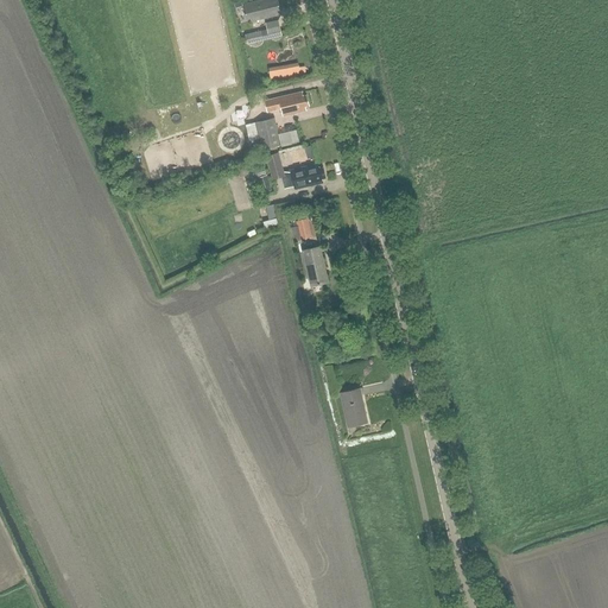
[(251,23),(280,16),(277,0),(265,0),(242,6),(246,20),(251,19),(251,23)]
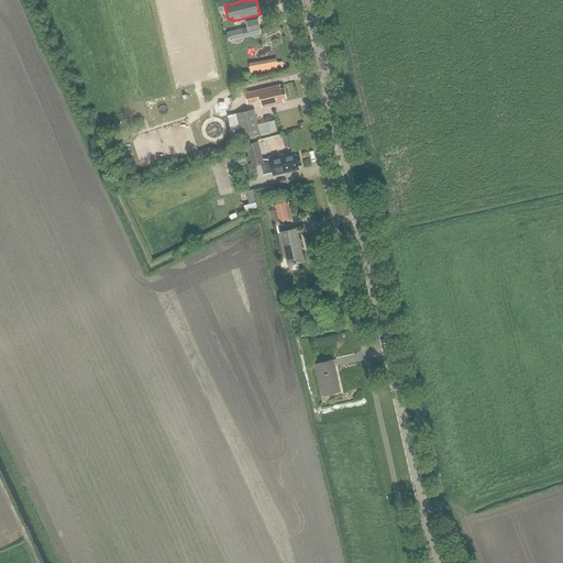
[(229,42),(261,35),(258,25),(228,32),(229,42)]
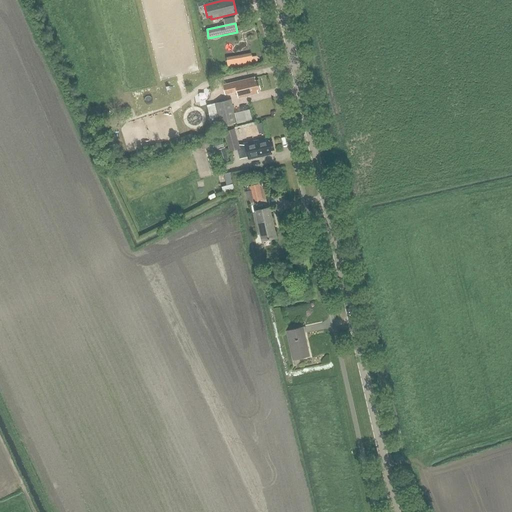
[(252,56),(227,60),(228,67),(253,63),(252,56)]
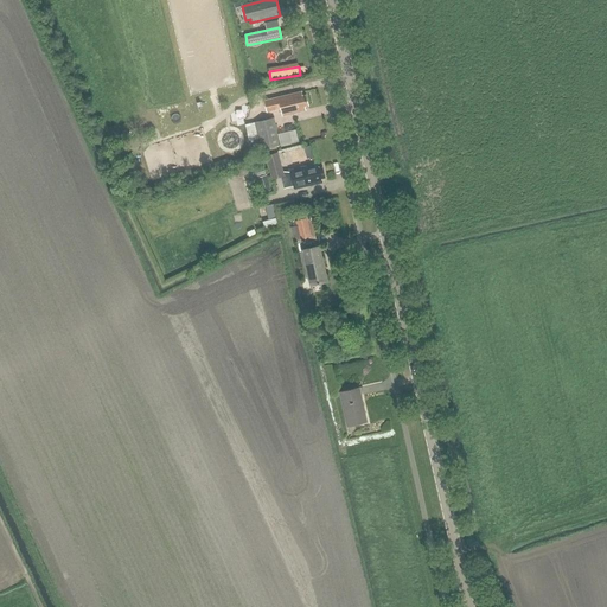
[(302,93),(264,101),(267,113),(281,109),(282,116),(306,110),(305,107),(308,106),(306,96),(302,96),(302,93)]
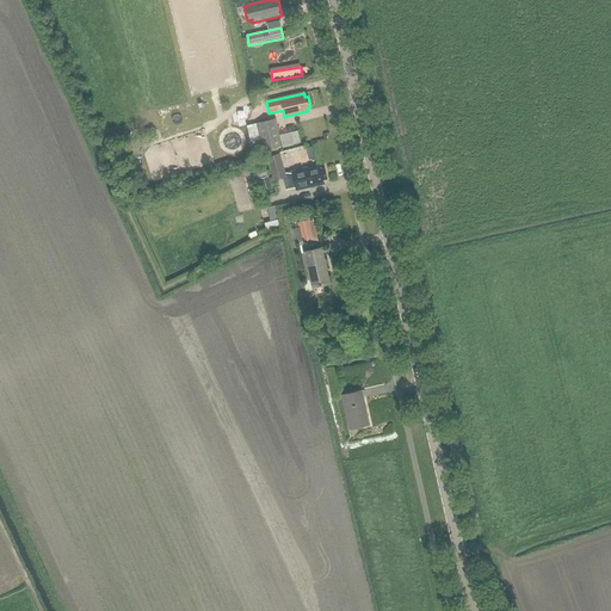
[(277,119),(260,123),(257,123),(264,152),(283,147),(277,119)]
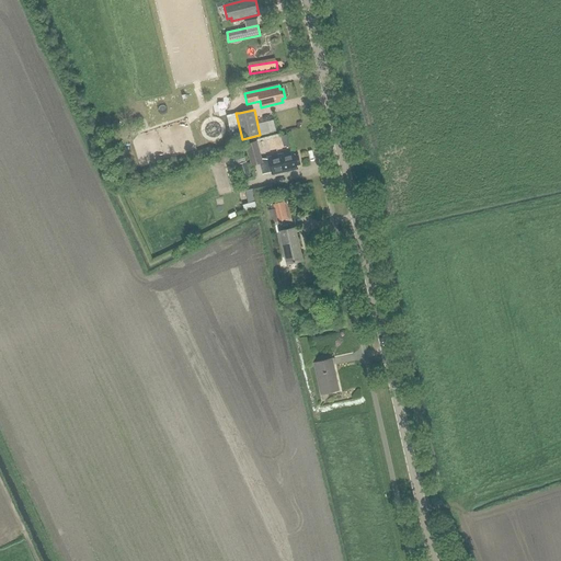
[(279,117),(263,123),(266,135),(283,129),(279,117)]
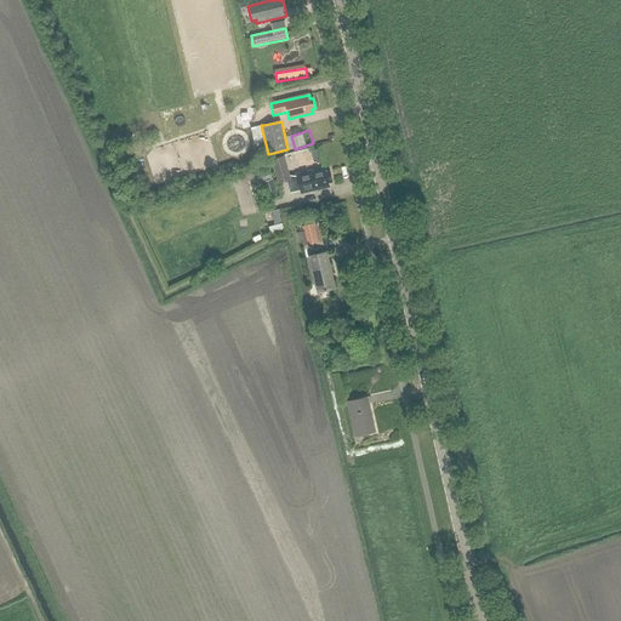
[(278,184),(290,182),(284,157),(272,160),(278,184)]
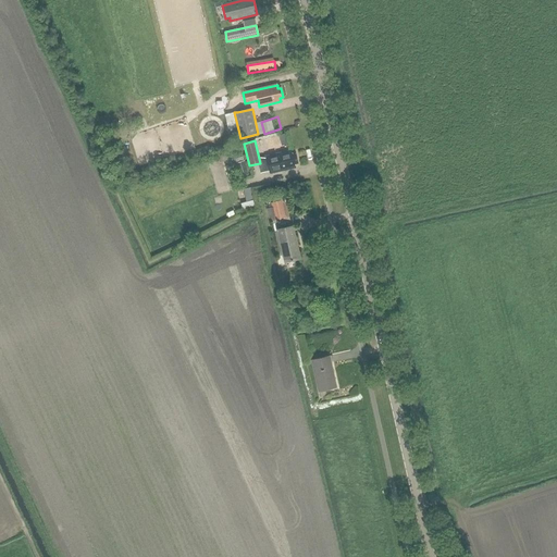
[(209,146),(197,150),(199,158),(211,153),(209,146)]
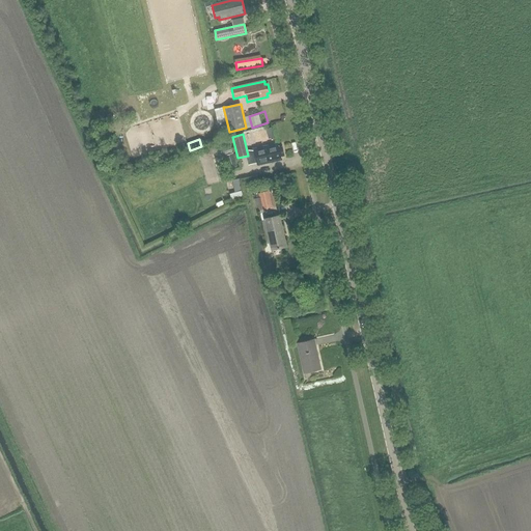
[(281,157),(284,156),(282,146),(279,147),(278,144),(253,149),(257,166),(282,161),(281,157)]
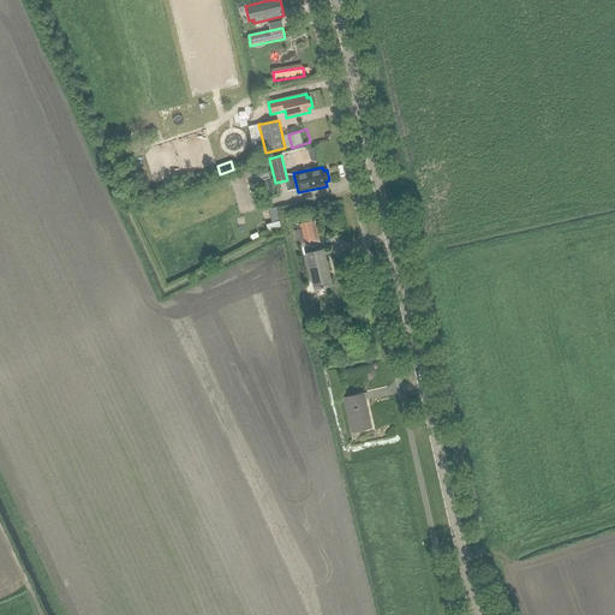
[(254,172),(257,180),(268,177),(266,168),(254,172)]
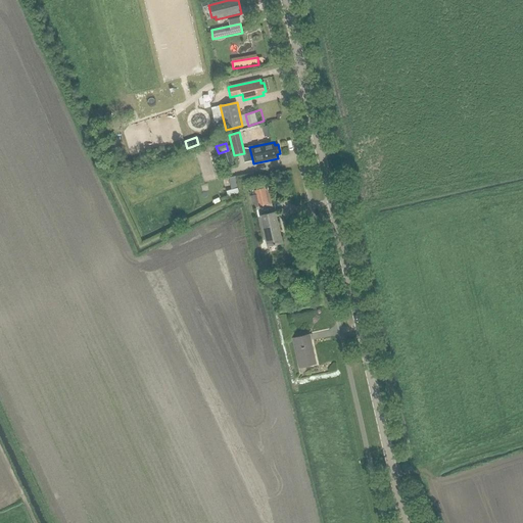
[(229,151),(222,153),(225,167),(233,164),(229,151)]
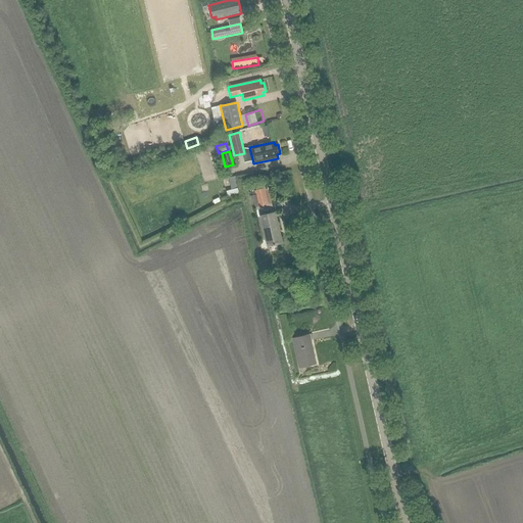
[(265,188),(254,190),(255,195),(258,206),(269,204),(265,188)]
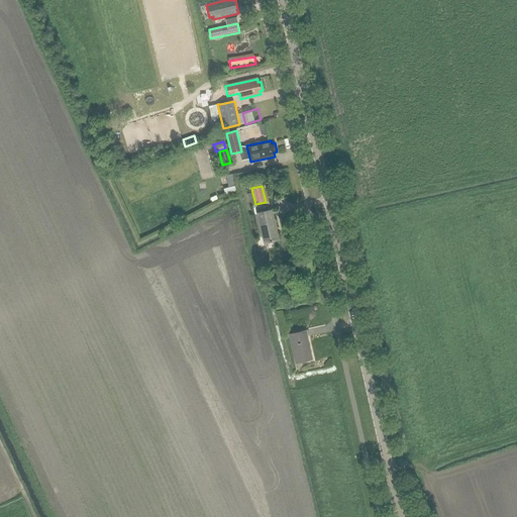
[(265,244),(279,241),(272,210),(257,214),(265,244)]
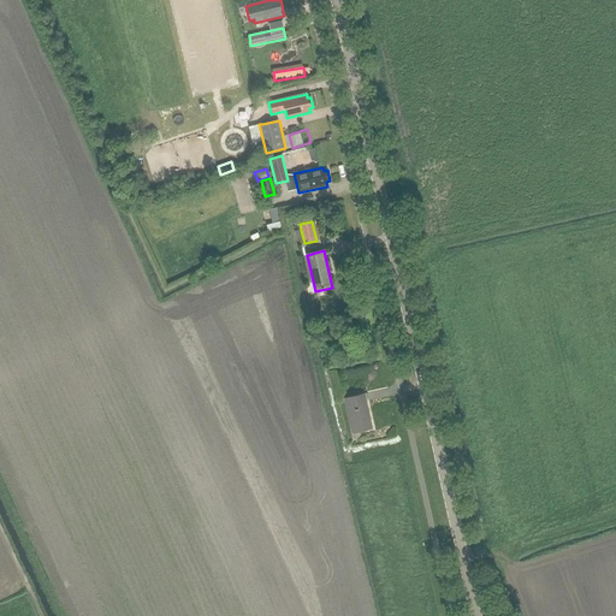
[(353,433),(372,428),(365,395),(345,398),(353,433)]
